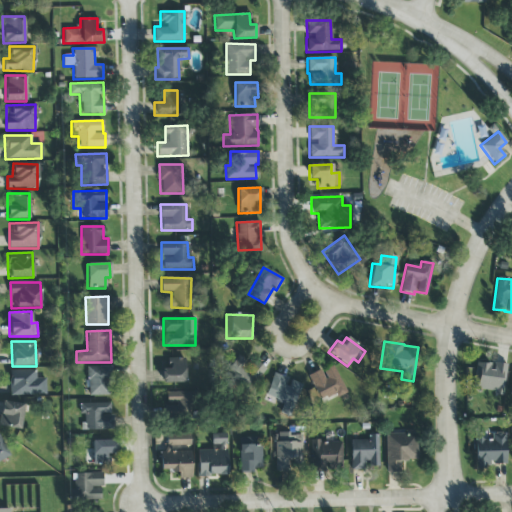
[(253,360),(250,365),(237,355),(223,374),(248,393),(265,369),(253,360)]
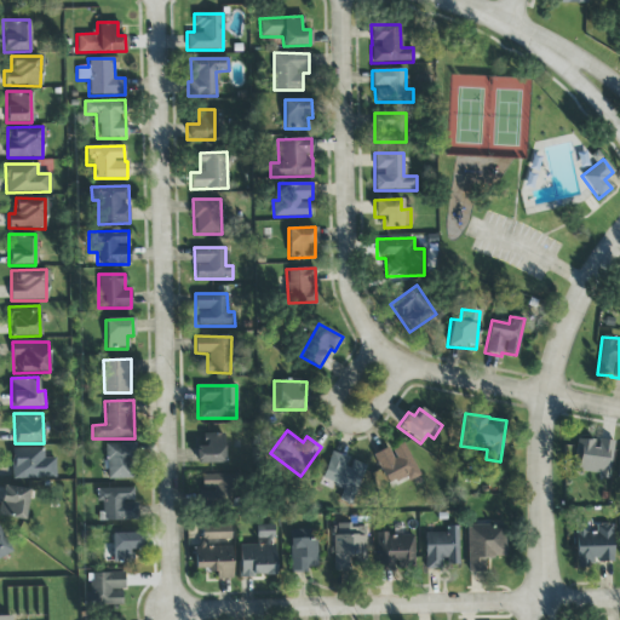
[(223,434),(204,434),(205,447),(196,447),(196,464),(223,463),(223,434)]
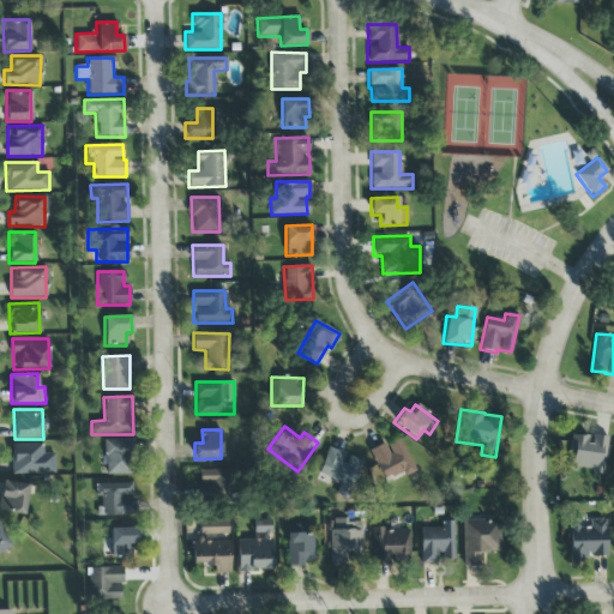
[(606,437),(570,434),(569,469),(605,470),(606,437)]
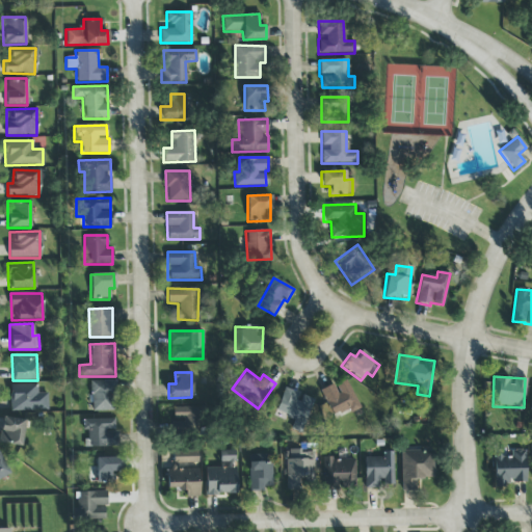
[(115,410),(114,380),(90,381),(91,411),(115,410)]
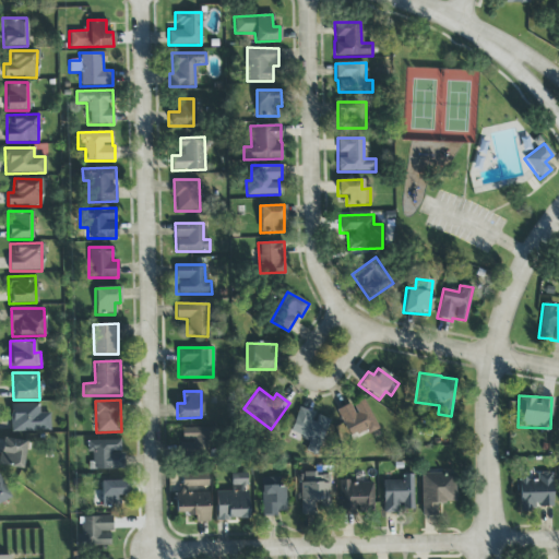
[(351,406),(349,403),(336,409),(349,439),(377,426),(364,400),(351,406)]
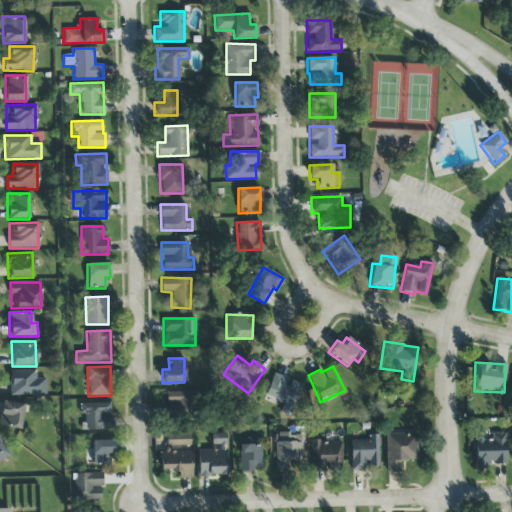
[(9,395),(45,395),(45,378),(35,378),(35,370),(9,371),(9,395)]
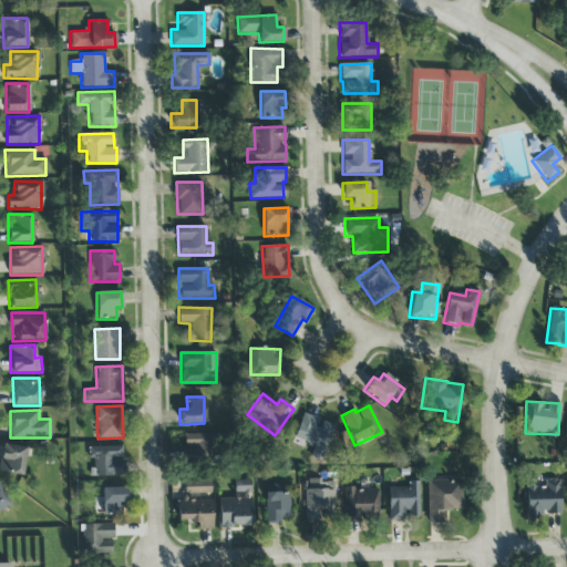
[(319,420),(302,413),(292,442),(326,454),(336,426),(319,420)]
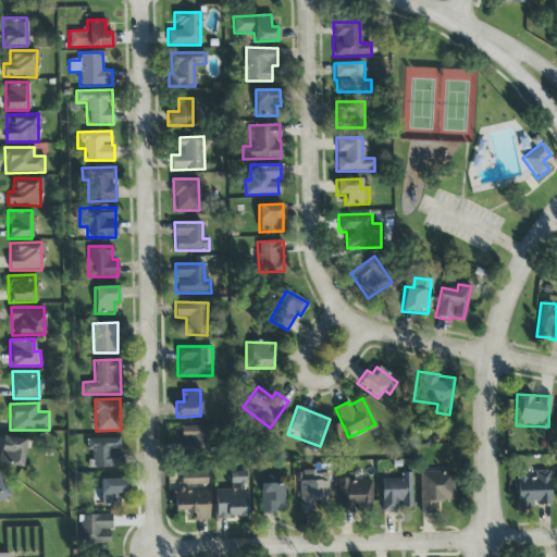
[(208,449),(208,426),(182,426),(181,448),(208,449)]
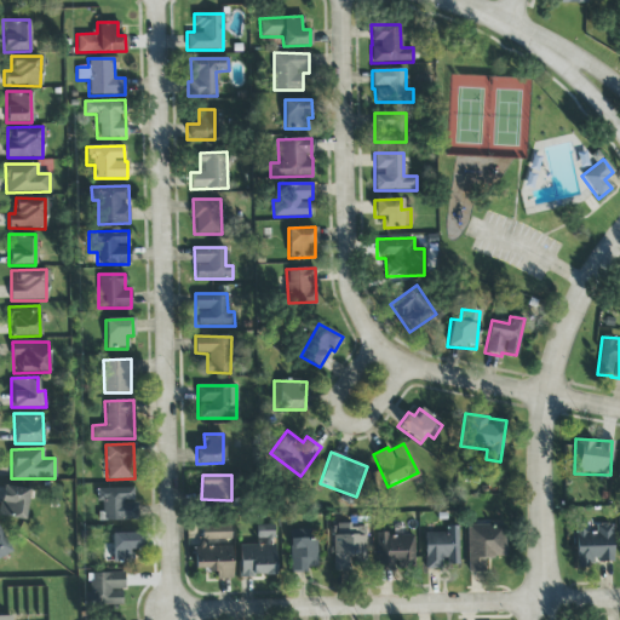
[(28,488),(0,487),(0,517),(26,518),(28,488)]
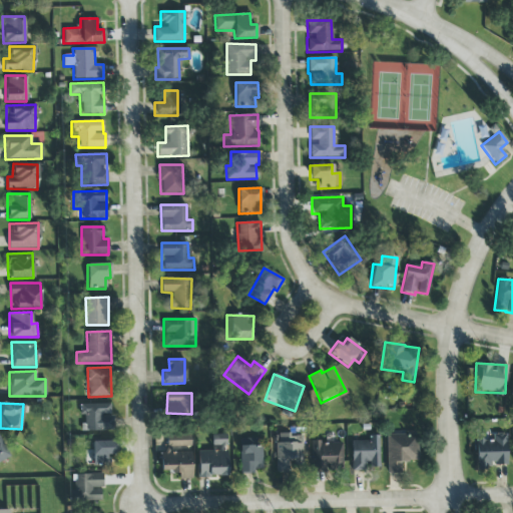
[(112,430),(111,404),(79,405),(79,417),(85,416),(86,431),(112,430)]
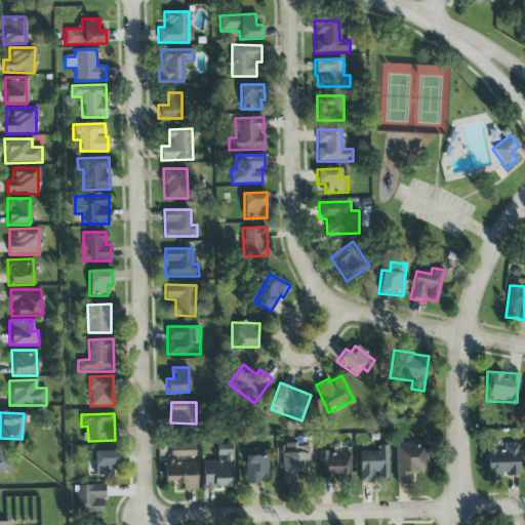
[(395,484),(411,484),(410,473),(428,472),(427,444),(394,445),(395,484)]
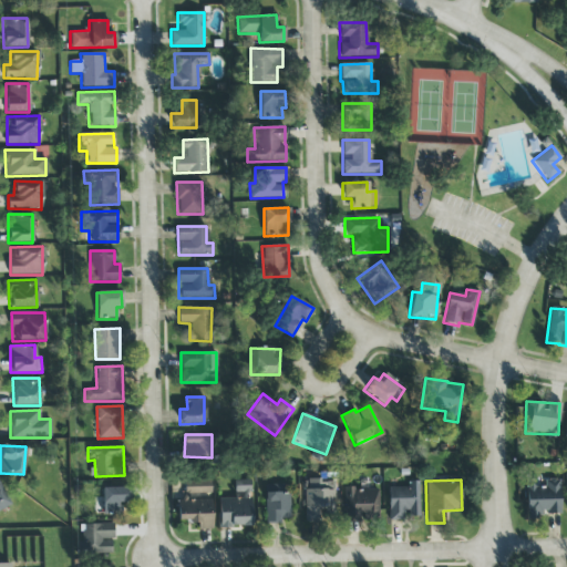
[(560,515),(559,480),(544,480),(544,485),(525,486),(526,517),(560,515)]
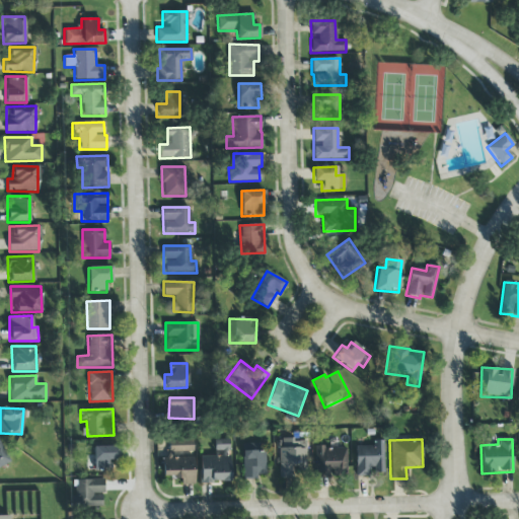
[(194,485),(193,440),(167,441),(168,458),(162,458),(162,477),(180,477),(180,485),(194,485)]
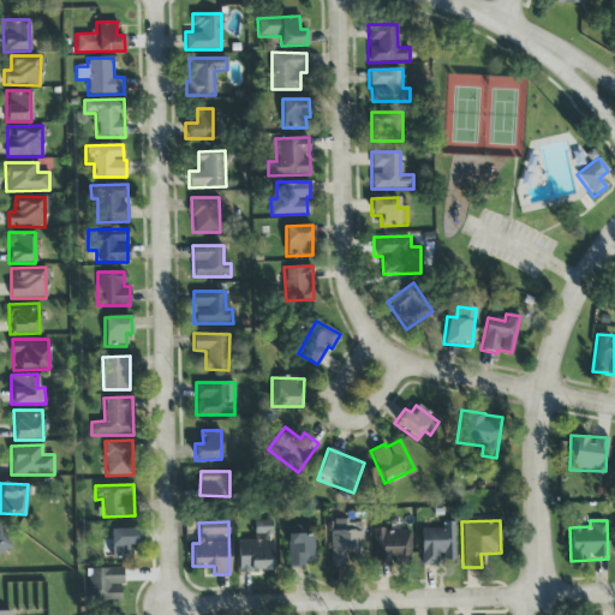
[(273,572),(272,521),(254,521),(255,541),(236,541),(237,572),(273,572)]
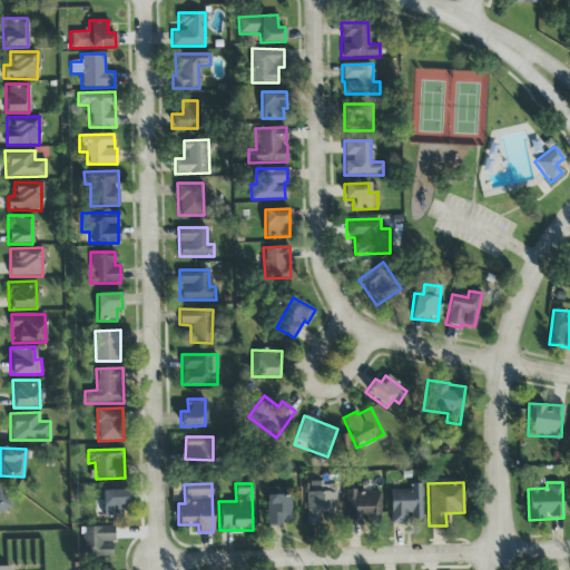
[(335,483),(305,483),(305,526),(323,526),(323,519),(335,518),(335,483)]
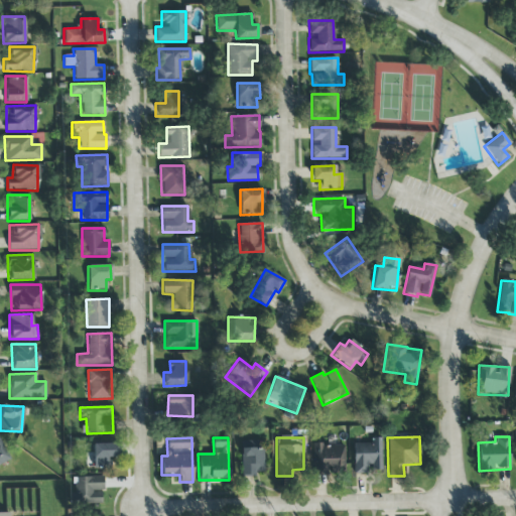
[(381,437),(371,438),(371,443),(353,443),(353,474),(368,474),(368,471),(381,471),(381,437)]
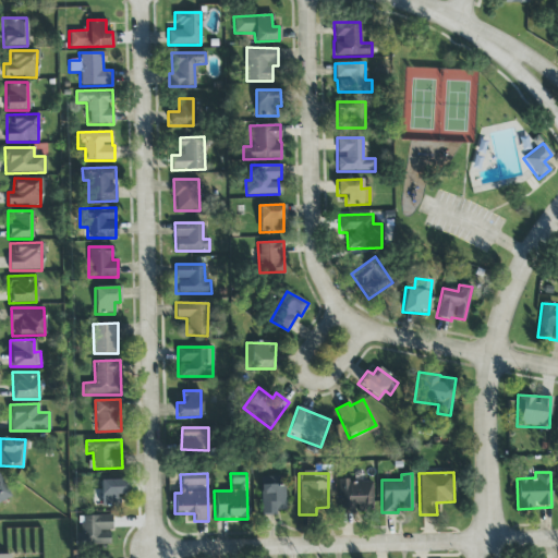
[(0,501),(10,497),(0,478),(0,501)]
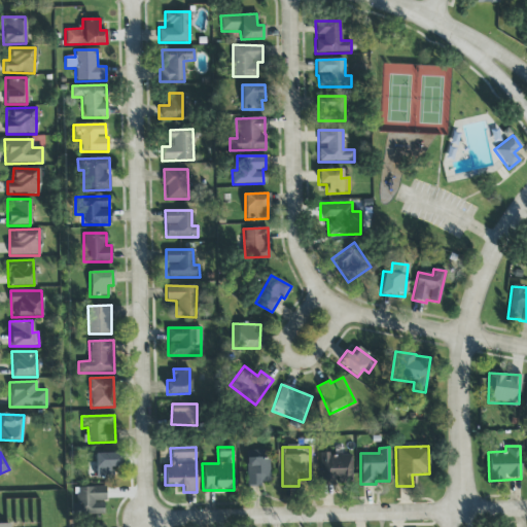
[(110,479),(110,467),(118,467),(118,453),(95,454),(95,479),(110,479)]
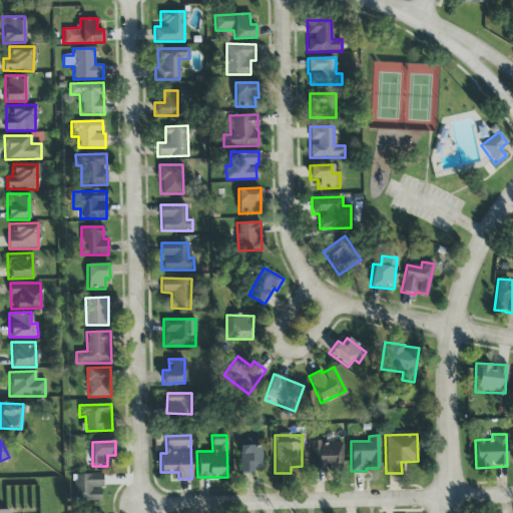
[(262,473),(263,441),(239,441),(238,472),(262,473)]
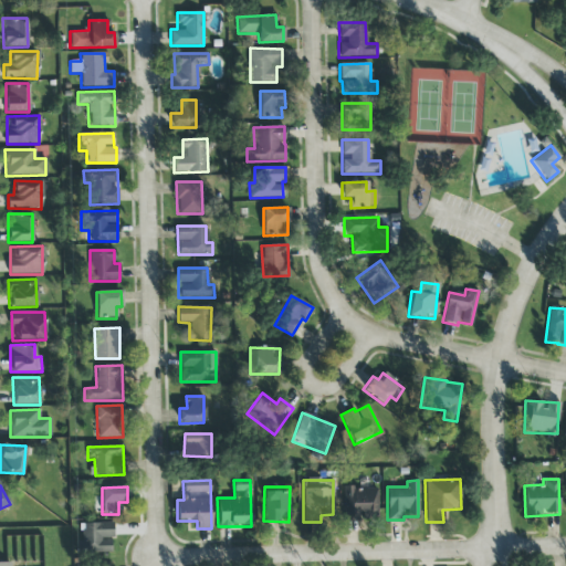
[(377,489),(353,490),(353,486),(344,486),(345,520),(378,519),(377,489)]
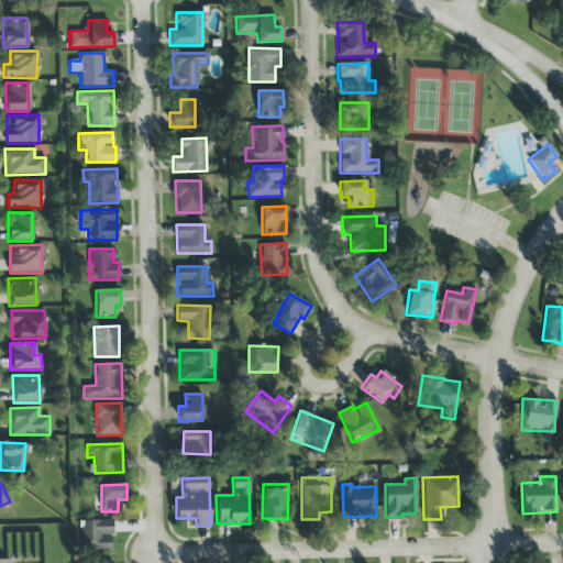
[(81,552),(112,551),(111,520),(80,521),(81,552)]
